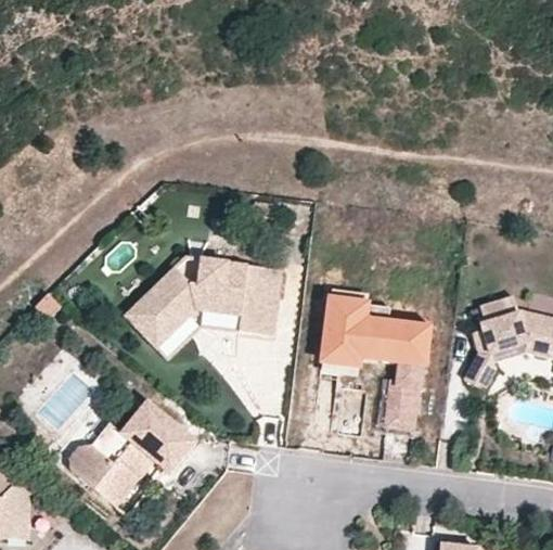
[(197,281),(201,256),(184,254),(174,265),(189,280),(197,281)]
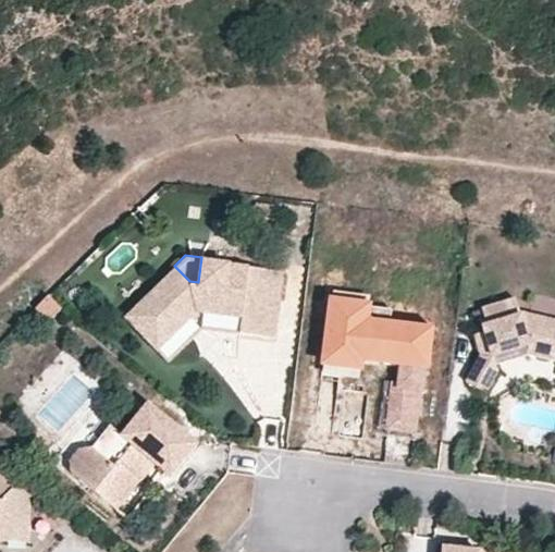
[(281,267),(201,257),(198,282),(189,281),(174,266),(125,314),(156,345),(195,307),(242,313),(239,329),(273,333),(281,267)]
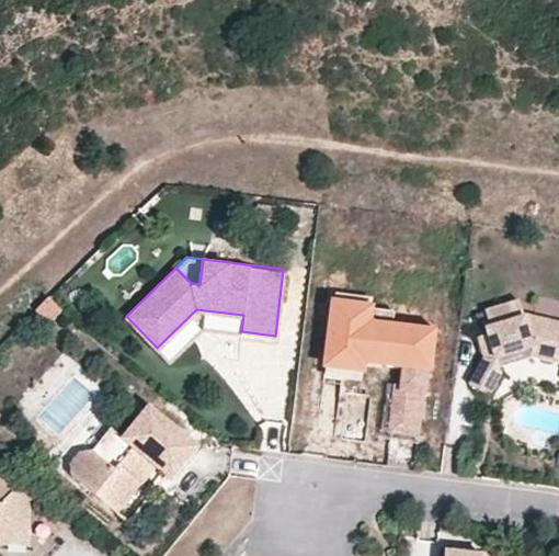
[(334,285),(333,299),(372,304),(373,291),(334,285)]
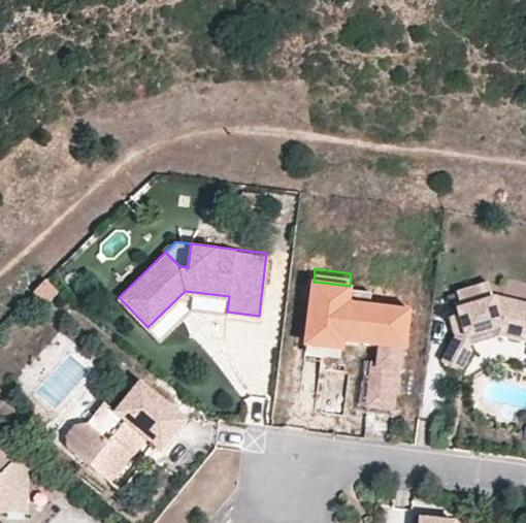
[(45,278),(33,290),(45,303),(58,291),(45,278)]
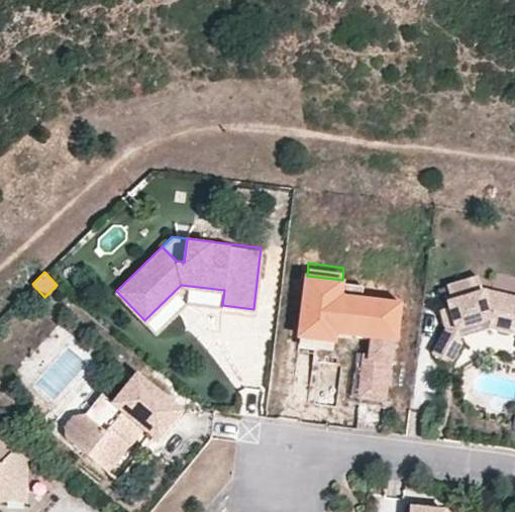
[(499,285),(514,288),(514,274),(502,272),(499,285)]
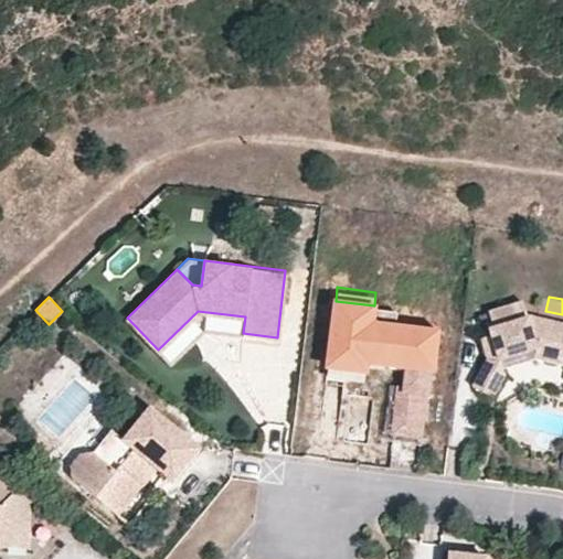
[(535,348),(562,354),(562,322),(527,314),(523,300),(488,309),(492,326),(489,328),(490,332),(492,342),(481,344),(485,357),(471,387),(492,396),(503,372),(501,365),(499,357),(535,348)]
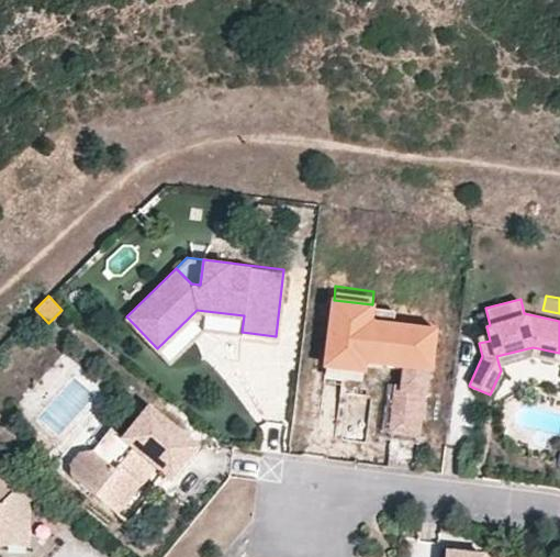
[(365,353),(383,355),(388,320),(393,321),(394,308),(372,304),(334,300),(326,363),(362,367),(365,353)]
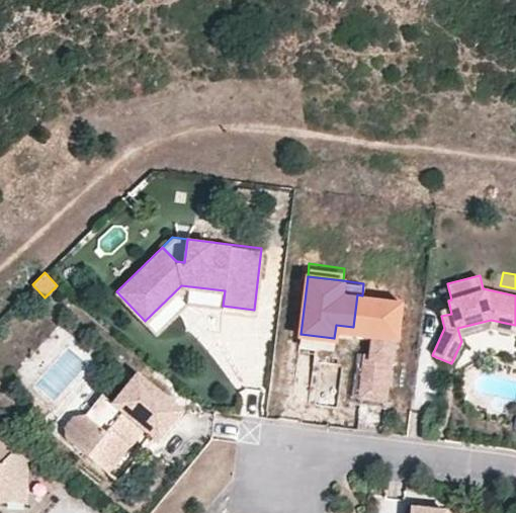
[(404,301),(362,295),(357,294),(353,327),(352,334),(371,336),(368,355),(363,354),(362,354),(357,395),(384,399),(390,360),(393,360),(395,339),(399,340),(404,301)]
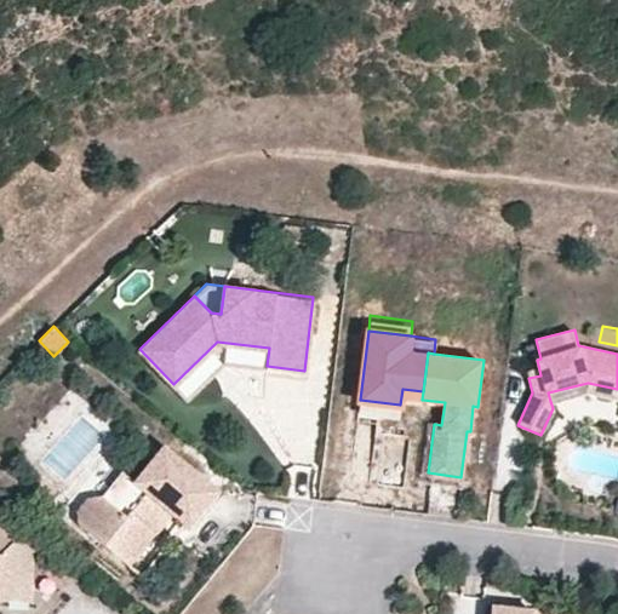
[(528,378),(541,376),(538,365),(526,368),(528,378)]
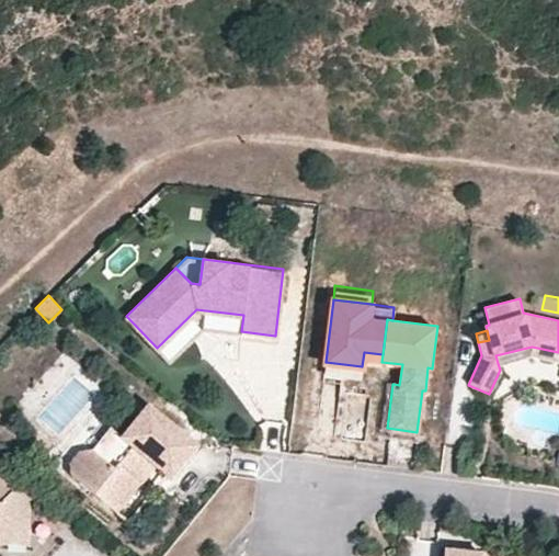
[(532,347),(495,355),(498,363),(531,355),(532,347)]
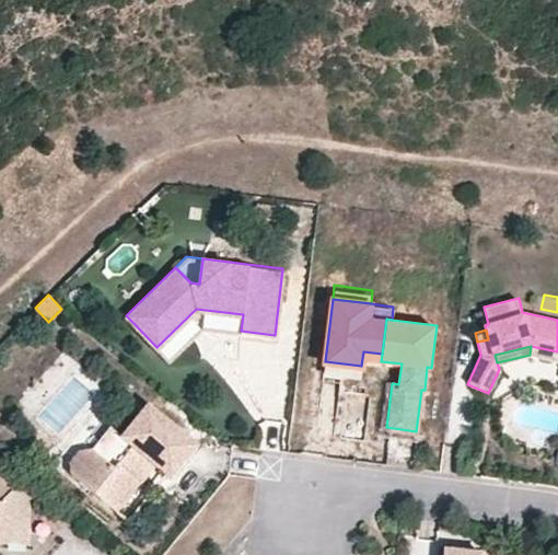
[(557,360),(557,351),(531,346),(530,355),(557,360)]
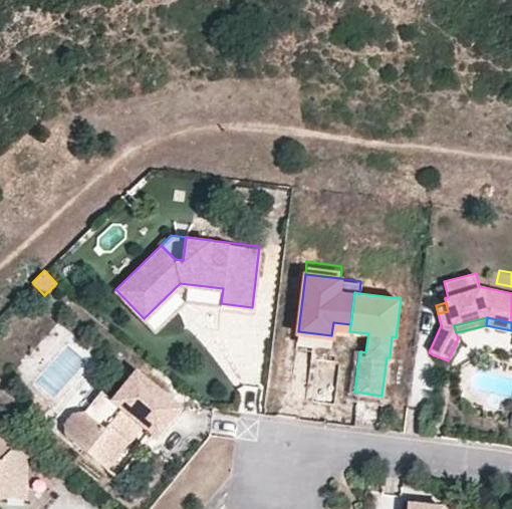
[(359,351),(355,351),(350,396),(354,397),(354,392),(359,351)]
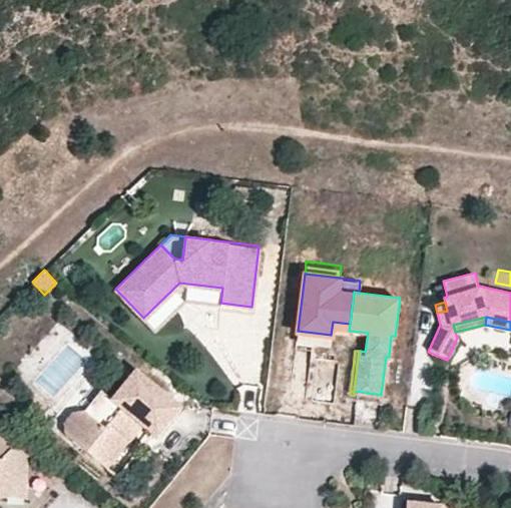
[(156,437),(181,409),(136,371),(113,398),(102,388),(84,410),(72,411),(64,421),(65,432),(105,466),(133,434),(127,428),(135,418),(141,423),(152,433),(156,437)]
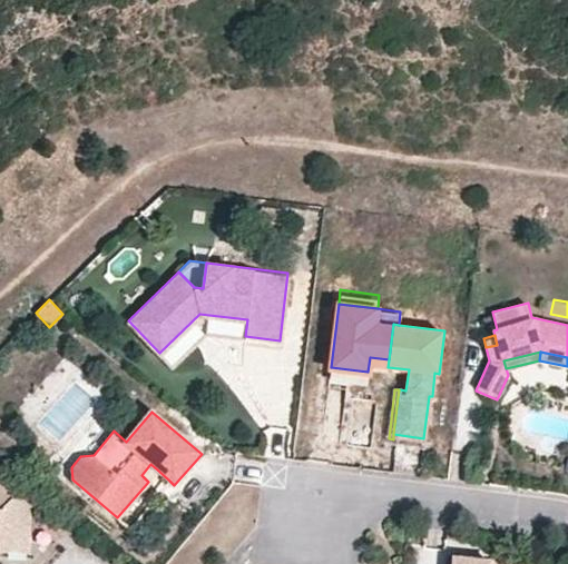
[(157,470),(150,464),(142,475),(148,482),(157,470)]
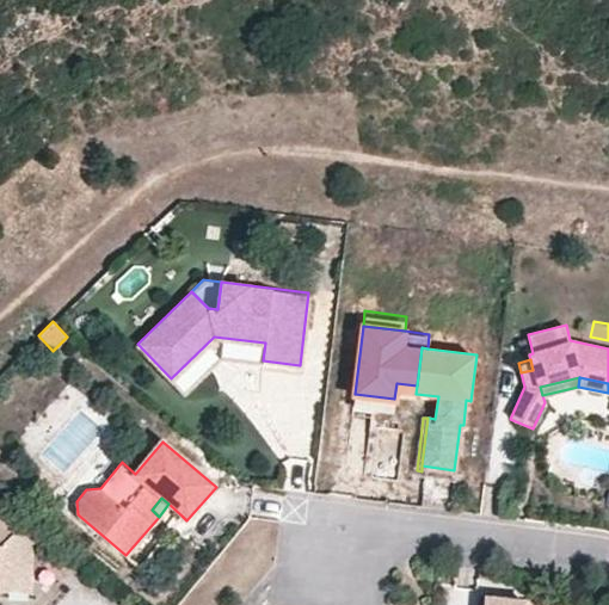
[(182,516),(168,504),(159,517),(125,555),(139,566),(182,516)]
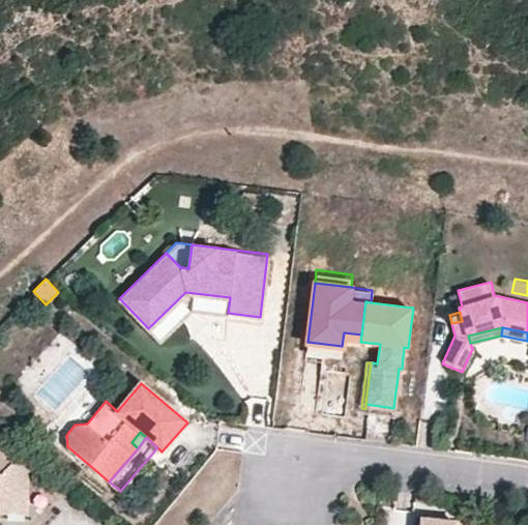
[(11,462),(0,449),(0,509),(5,509),(13,501),(26,501),(27,472),(26,461),(11,462)]
